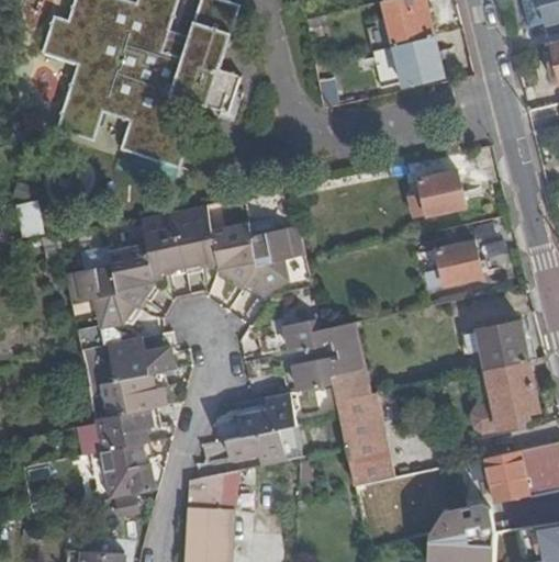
[(226,113),(238,76),(217,69),(239,4),(225,0),(199,0),(186,43),(166,37),(178,0),(136,0),(135,3),(126,0),(73,0),(67,20),(53,15),(41,53),(76,64),(55,128),(92,141),(102,112),(129,121),(120,149),(179,168),(191,131),(169,124),(177,97),(219,111),(226,113)]
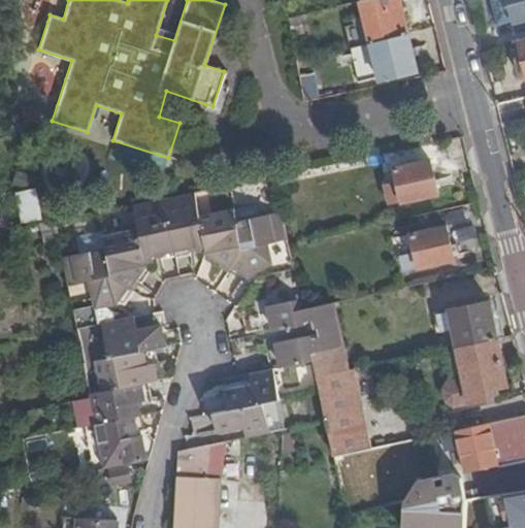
[(405,34),(397,0),(360,0),(369,42),(405,34)]
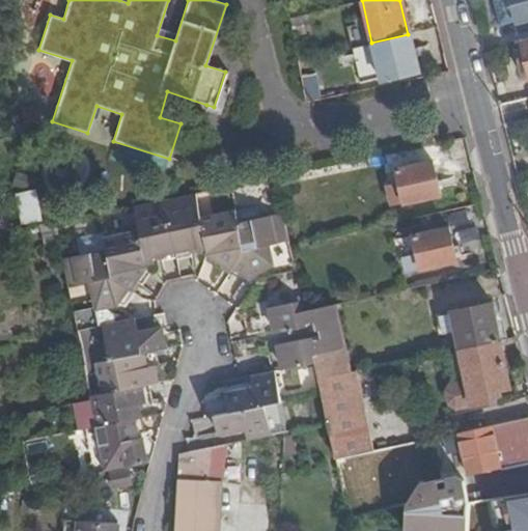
[(527,0),(511,0),(512,2),(513,2),(519,22),(527,19),(527,0)]
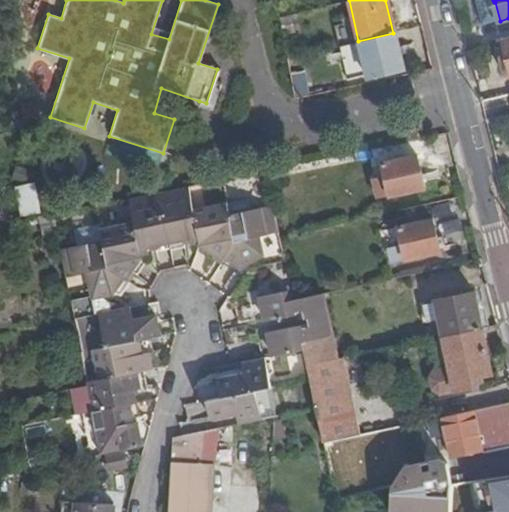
[(293,32),(290,15),(278,18),(281,35),(293,32)]
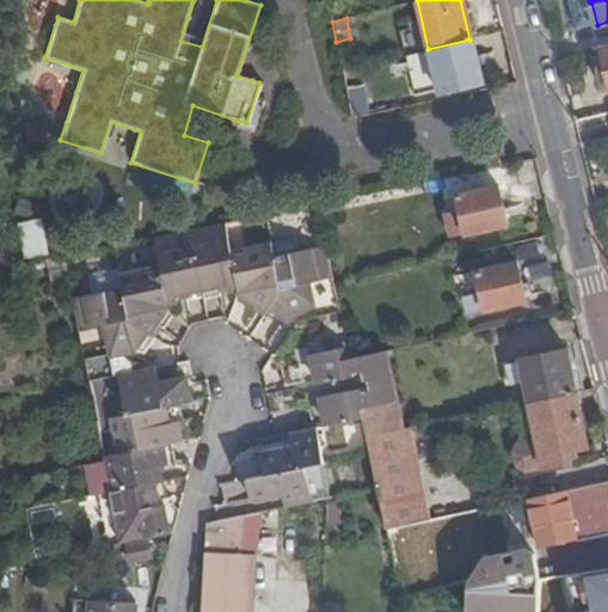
[(480,81),(470,40),(428,49),(438,91),(480,81)]
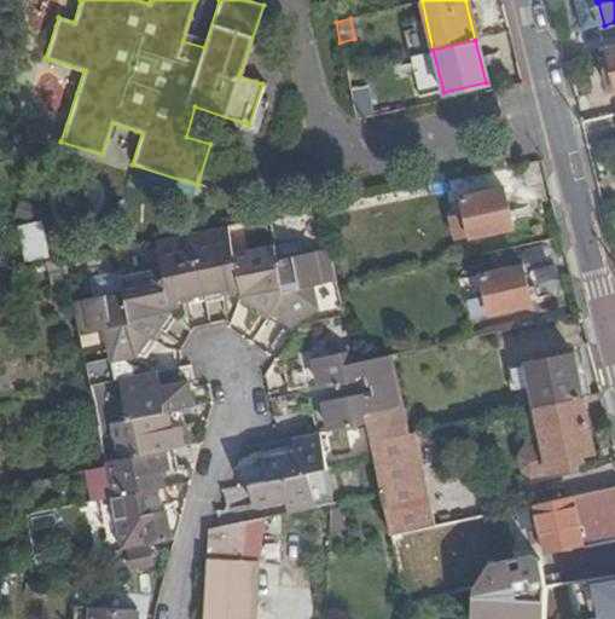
[(614,48),(609,51),(613,65),(605,68),(603,70),(609,92),(611,93),(614,92),(614,48)]
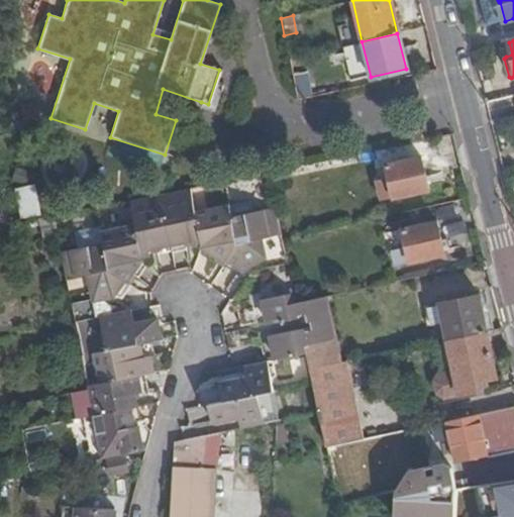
[(307,97),(303,73),(292,75),(296,99),(307,97)]
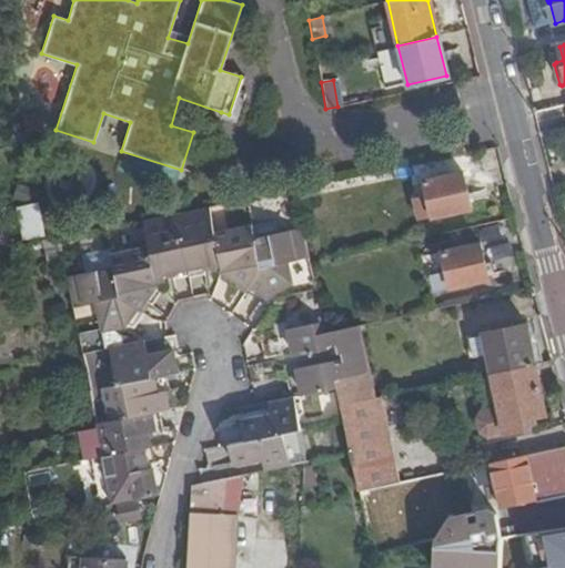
[(38,130),(36,115),(24,117),(27,132),(38,130)]
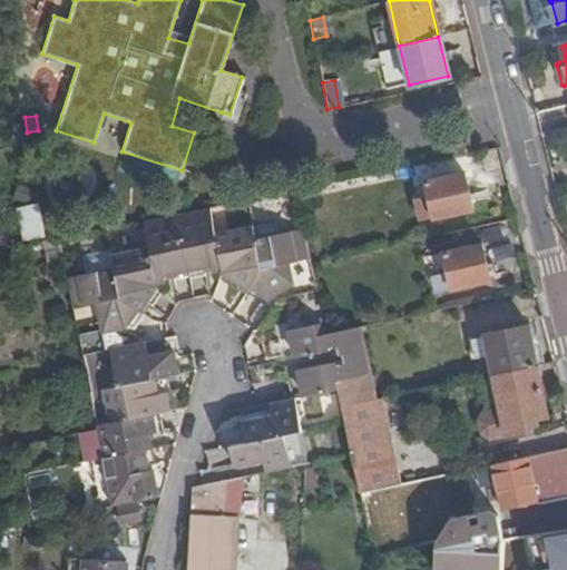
[(471,209),(462,174),(426,182),(429,197),(414,199),(419,220),(471,209)]
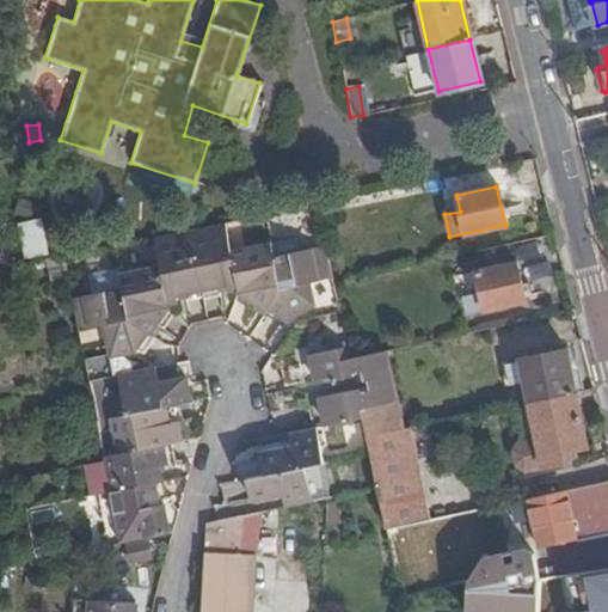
[(37,214),(36,204),(18,197),(12,212),(24,216),(37,214)]
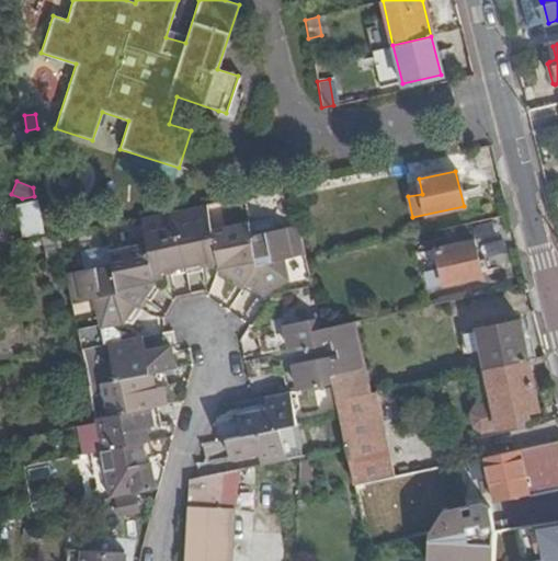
[(42,232),(35,199),(15,204),(22,237),(42,232)]
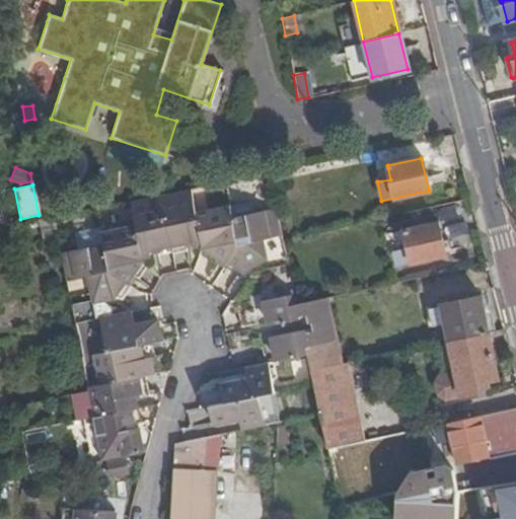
[(281,235),(275,208),(264,210),(252,213),(231,216),(229,205),(194,212),(190,188),(129,201),(134,224),(99,231),(102,243),(77,248),(60,252),(65,280),(86,276),(89,288),(92,302),(100,300),(106,291),(113,294),(122,281),(124,283),(141,257),(141,255),(149,253),(148,248),(190,240),(191,244),(200,243),(201,244),(227,262),(229,258),(243,268),(250,256),(254,260),(263,257),(260,240),(270,238),(281,235)]
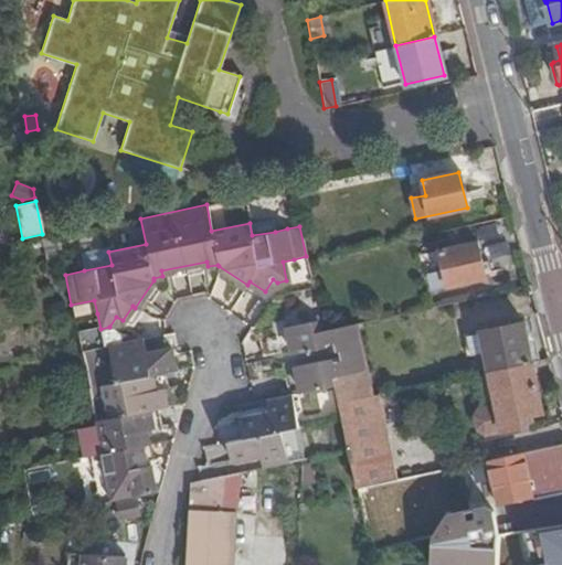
[(275,232),(273,219),(250,223),(252,235),(275,232)]
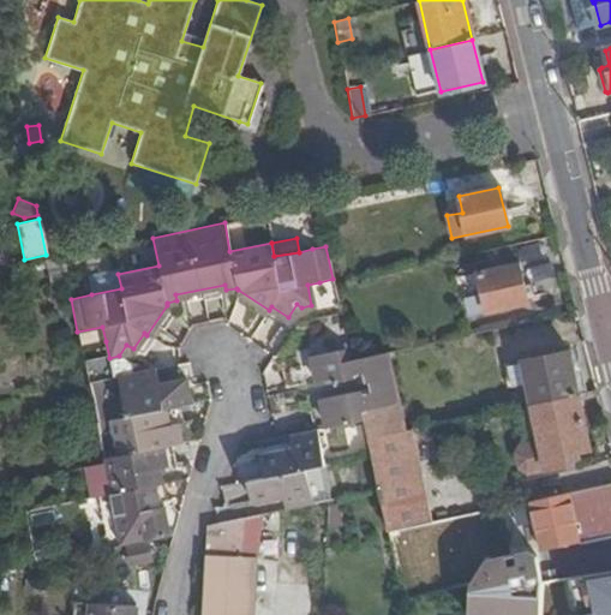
[(60,254),(58,242),(47,244),(49,256),(60,254)]
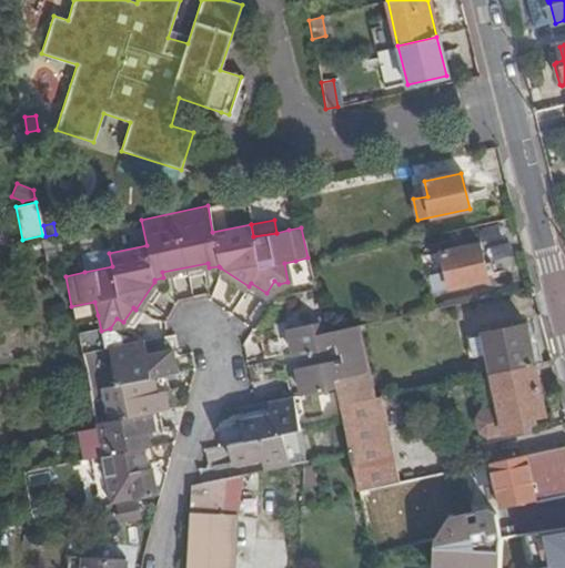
[(62,261),(58,237),(41,241),(46,264),(62,261)]
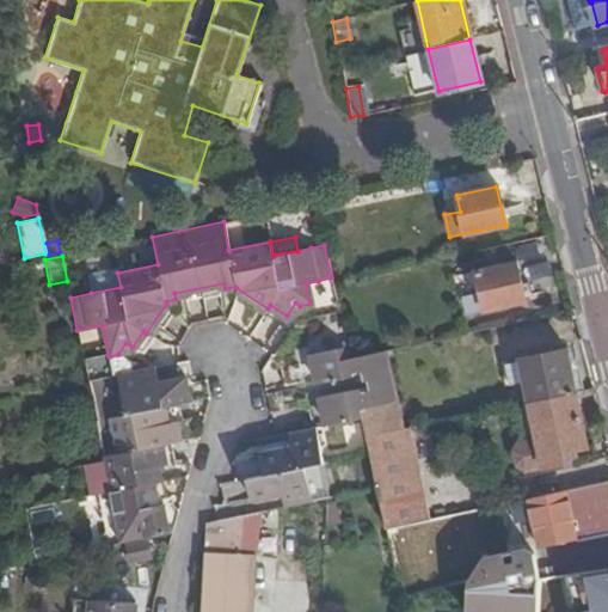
[(529,299),(526,282),(520,283),(516,262),(473,270),(477,292),(461,295),(465,312),(529,299)]
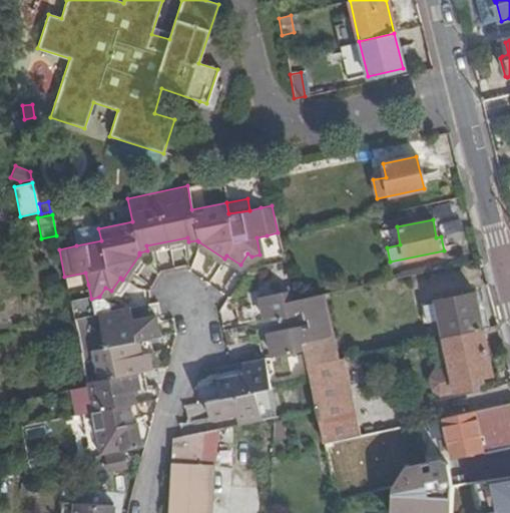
[(101,240),(98,228),(97,224),(73,229),(76,245),(101,240)]
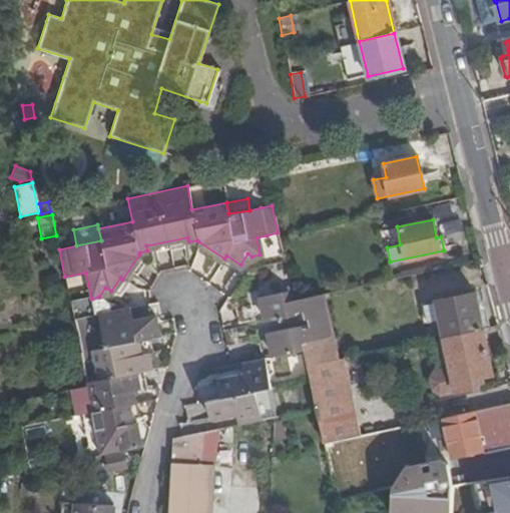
[(88,285),(85,273),(64,277),(66,289),(88,285)]
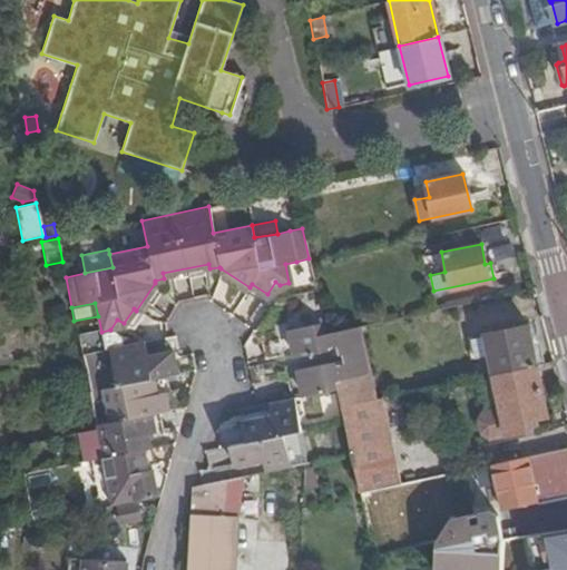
[(334,382),(368,374),(358,326),(324,334),(322,324),(289,331),(294,357),(329,351),(328,347),(336,346),(338,355),(341,354),(343,364),(335,365),(334,362),(296,370),(301,396),(336,389),(334,382)]
